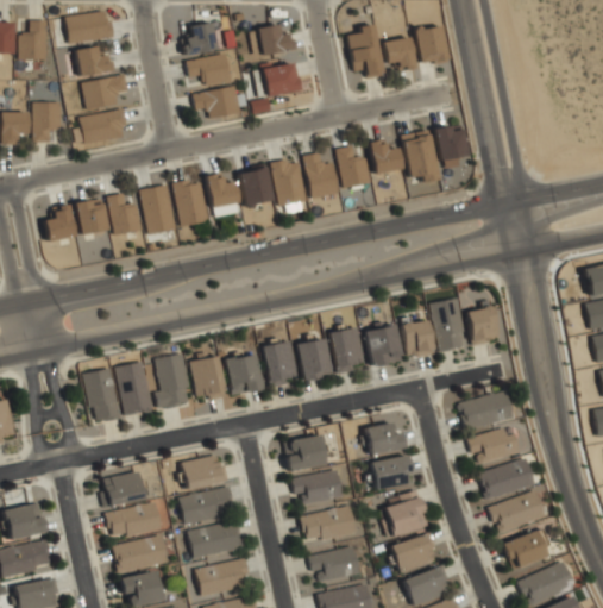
[(111,11),(66,16),(68,43),(113,38),(111,11)]
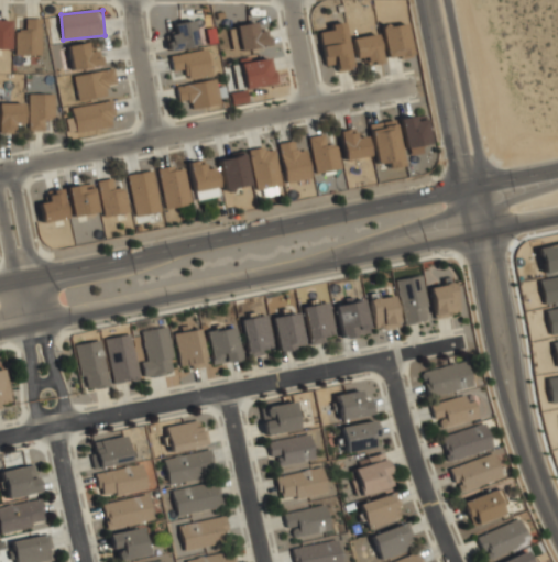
[(12,18),(0,18),(0,50),(12,50),(12,18)]
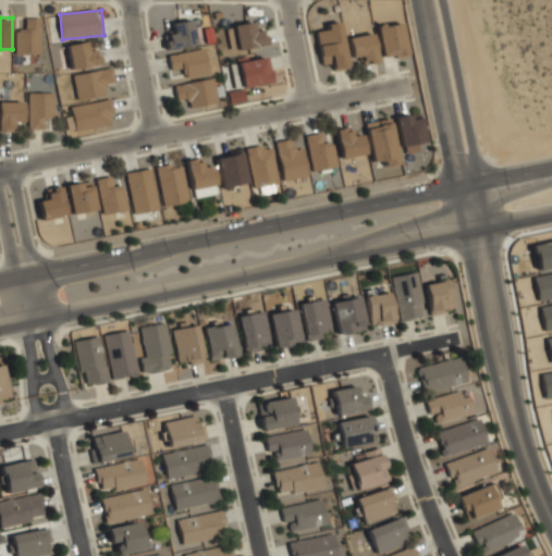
[(17,31),(17,54),(43,54),(43,17),(31,17),(31,31),(17,31)]
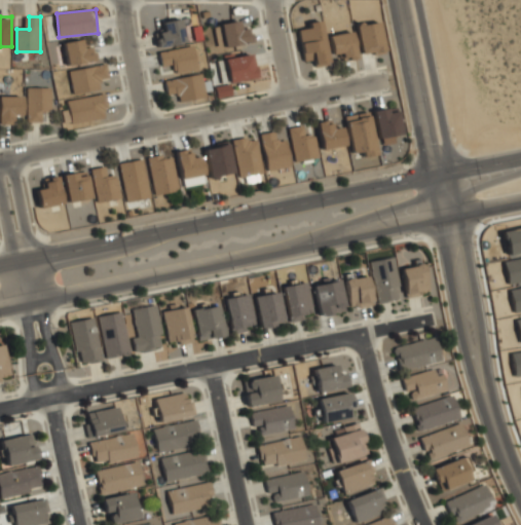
[(183,19),(163,23),(165,33),(157,35),(159,47),(187,42),(183,19)]
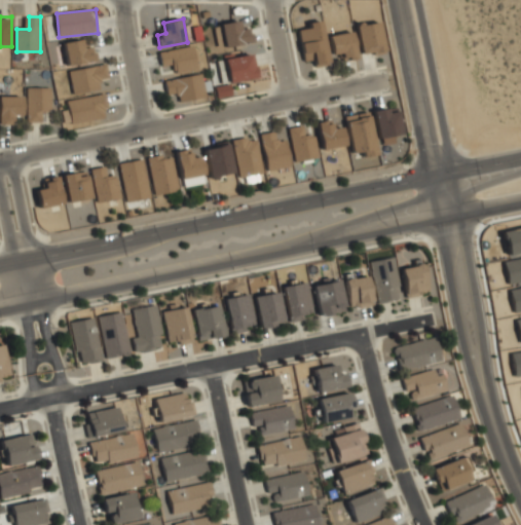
[(301,25),(305,60),(317,59),(318,67),(331,65),(326,22),(301,25)]
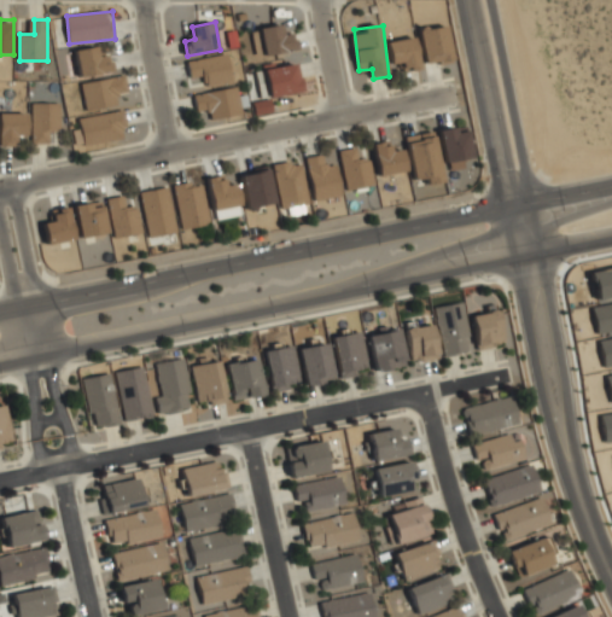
[(421,30),(427,64),(454,59),(448,25),(421,30)]
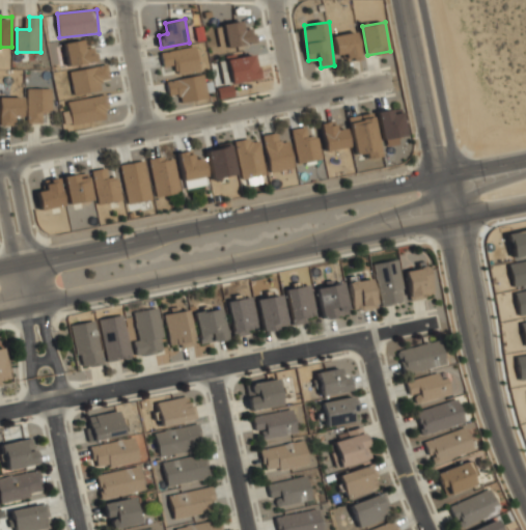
[(256,46),(255,30),(244,30),(243,23),(220,24),(221,47),(256,46)]
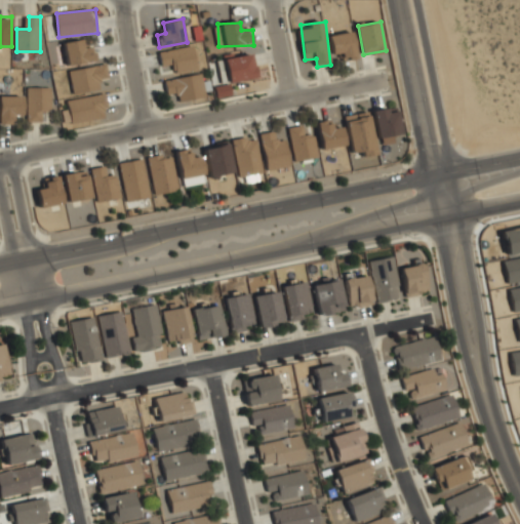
[(334,53),(345,51),(347,62),(359,58),(354,32),(331,36),(334,53)]
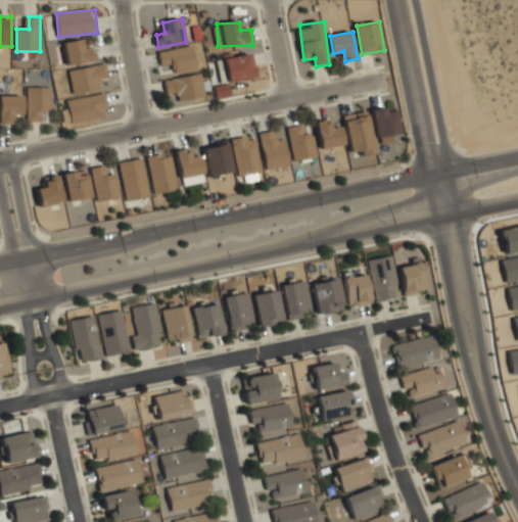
[(84,39),(64,43),(69,65),(96,60),(93,47),(86,48),(84,39)]
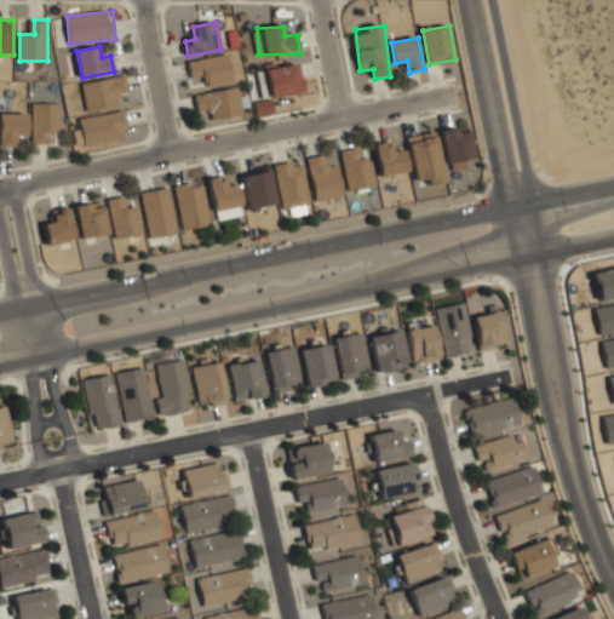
[(235,81),(227,52),(188,63),(193,79),(204,75),(207,90),(235,81)]
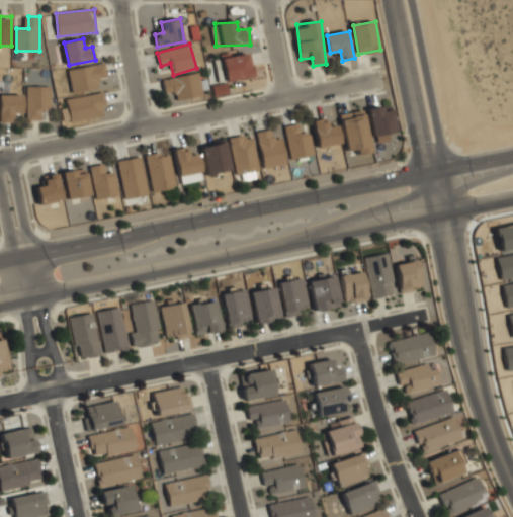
[(222,58),(227,82),(255,77),(250,53),(222,58)]
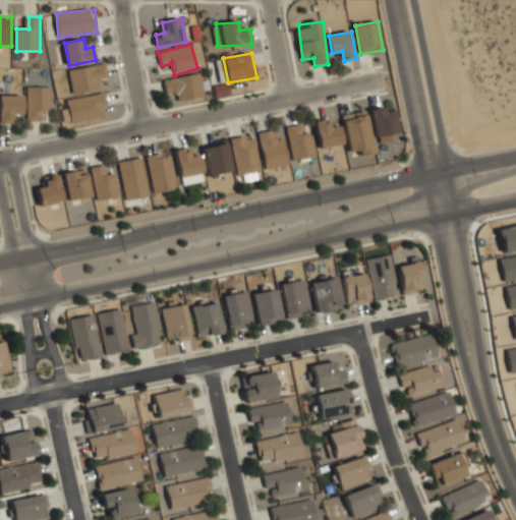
[(70,69),(73,93),(102,89),(100,78),(109,77),(107,65),(70,69)]
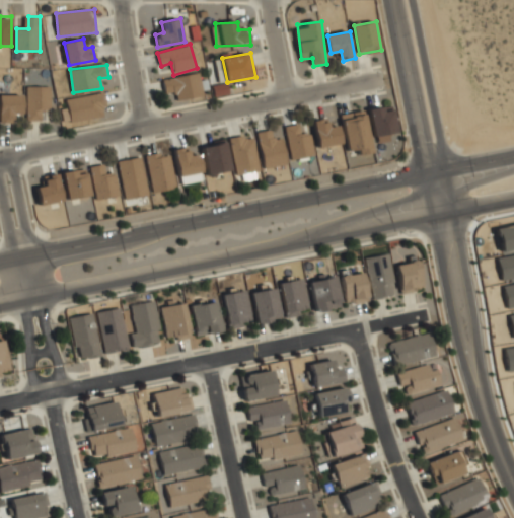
[(165,91),(176,89),(177,99),(205,96),(202,74),(164,79),(165,91)]
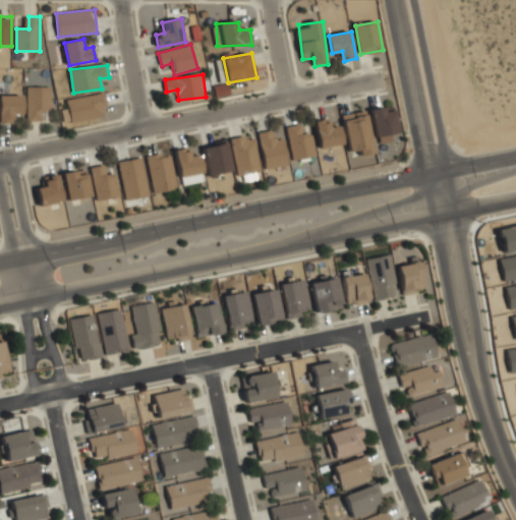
[(53,87),(29,87),(29,121),(53,121),(53,87)]
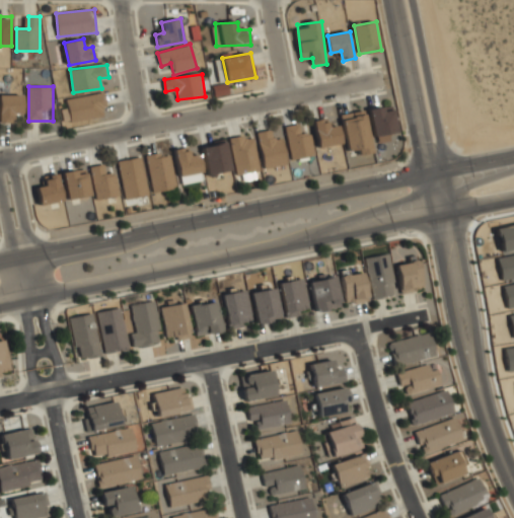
[(67,123),(109,116),(106,93),(64,99),(67,123)]
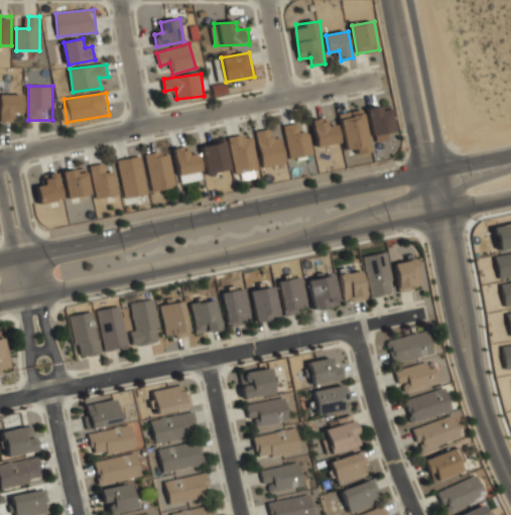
[(24,94),(0,94),(0,121),(24,121),(24,94)]
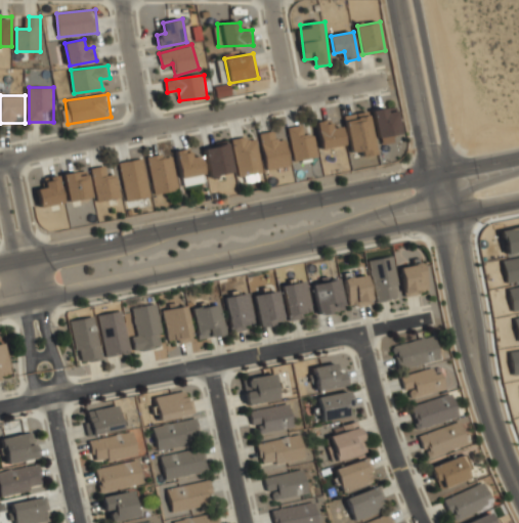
[(374,111),(380,138),(402,133),(396,105),(374,111)]
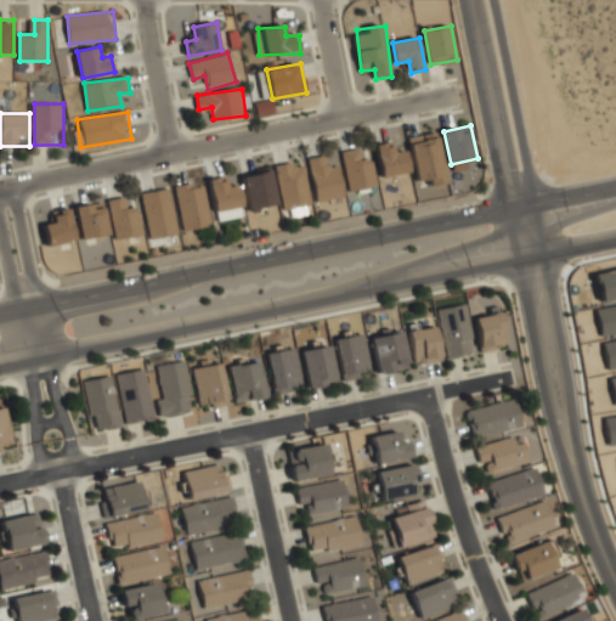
[(448,184),(440,133),(411,137),(420,188),(448,184)]
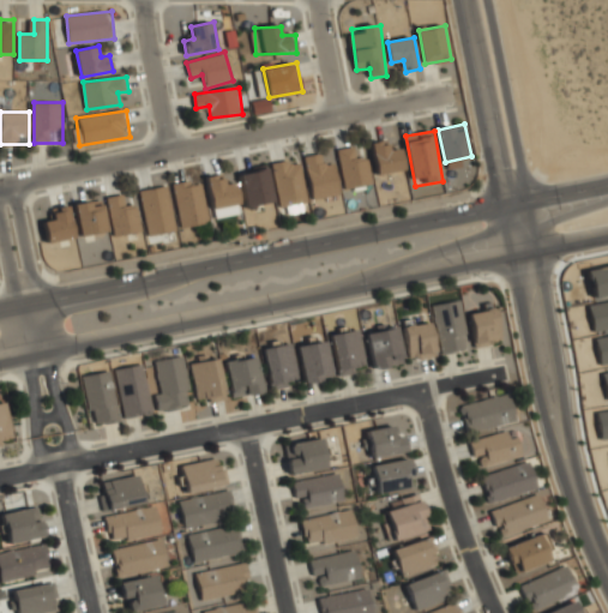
[(377,174),(405,172),(403,149),(389,150),(389,140),(374,142),(377,174)]
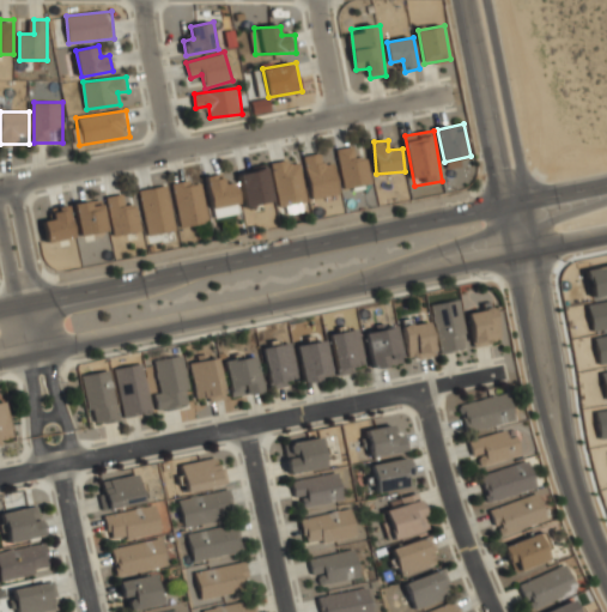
[(374,186),(370,156),(356,157),(354,147),(339,149),(345,189),(374,186)]
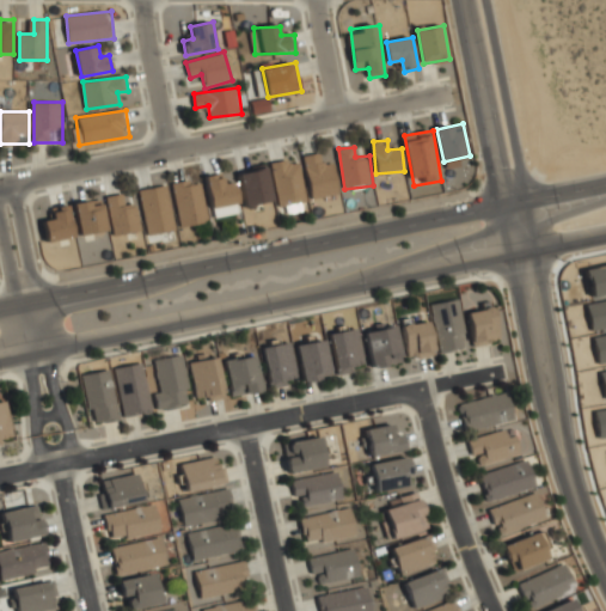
[(342,194),(335,162),(322,165),(319,153),(305,156),(314,200),(342,194)]
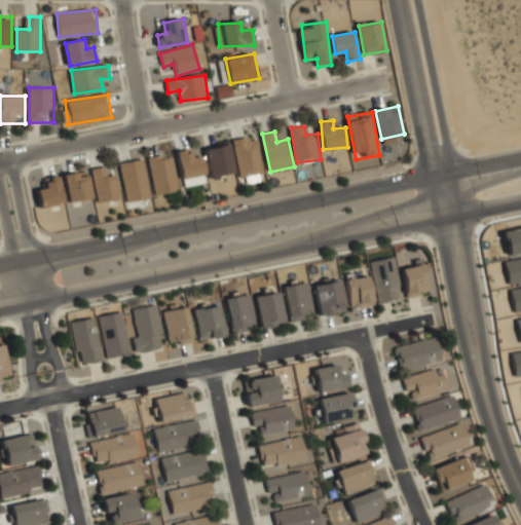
[(242,184),(265,180),(259,136),(234,139),(242,184)]
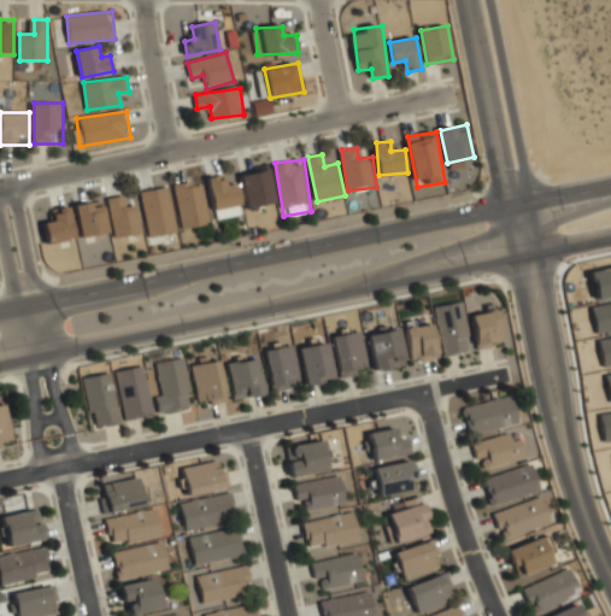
[(277,205),(270,168),(242,172),(248,210),(277,205)]
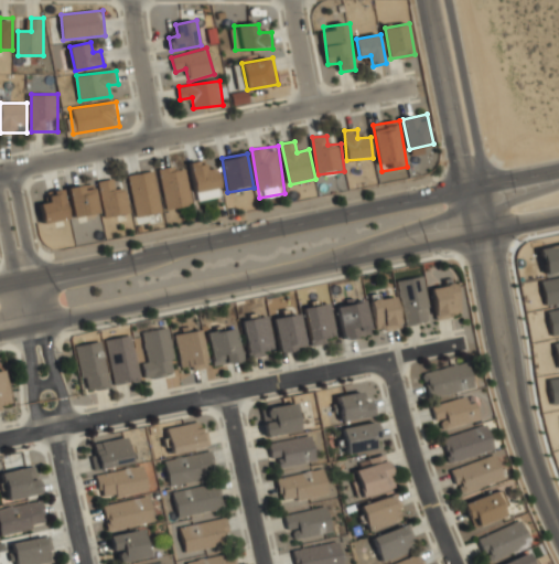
[(190,162),(196,193),(223,188),(219,168),(206,170),(204,160),(190,162)]
